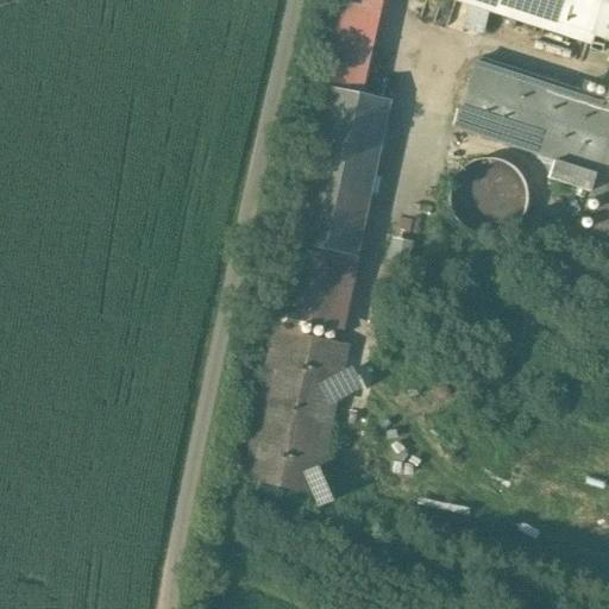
[(336,0),(330,27),(362,35),(369,0),(336,0)]
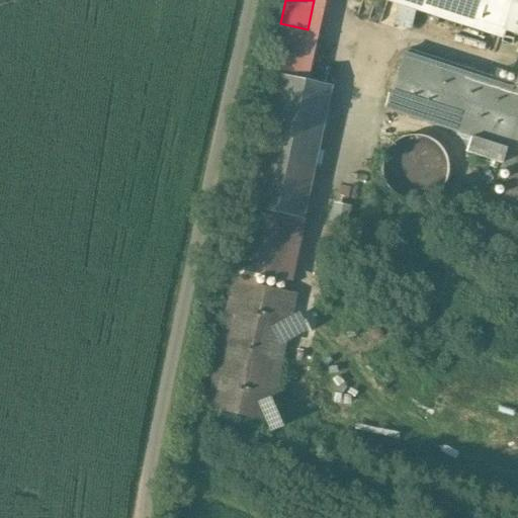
[(517,0),(389,0),(502,36),(504,29),(517,34),(517,0)]
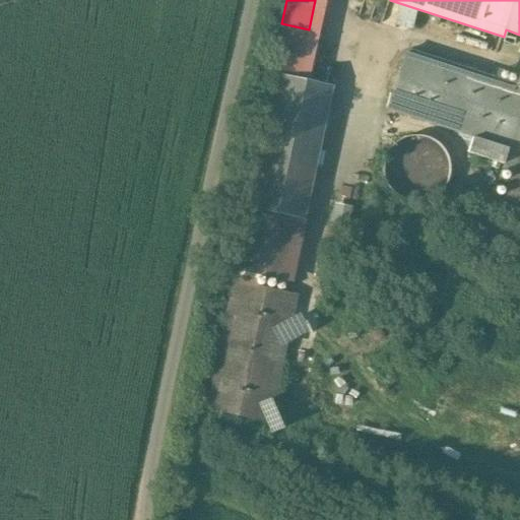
[(309,29),(281,23),(270,74),(279,76),(303,81),(303,80),(314,30),(309,29)]
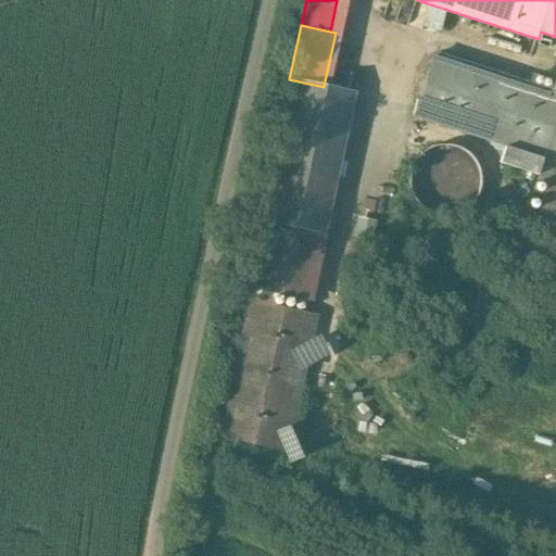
[(555,81),(553,91),(436,53),(415,116),(505,146),(543,158),(555,162),(540,214),(555,218),(555,81)]
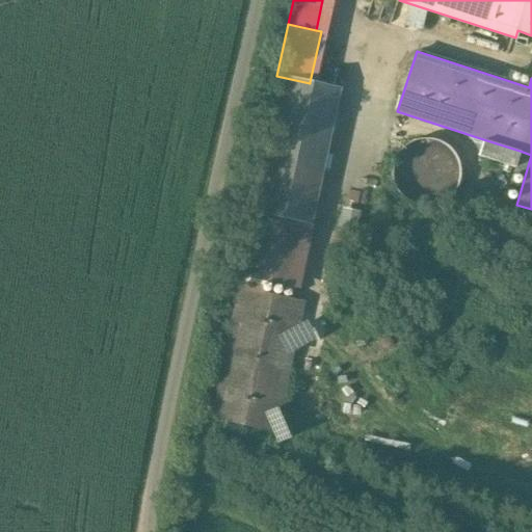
[(310,83),(286,78),(256,212),(308,223),(338,88),(310,82),(310,83)]
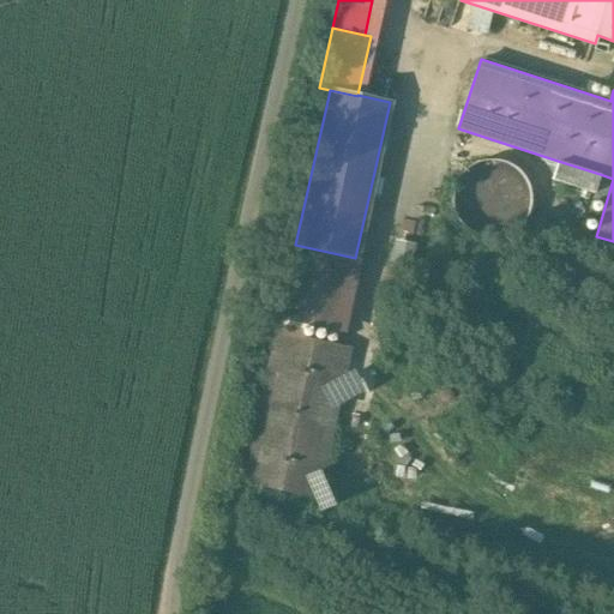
[(475,164),(469,168),(465,172),(462,175),(458,180),(456,185),(455,188),(453,192),(453,197),(452,202),(453,206),(455,211),(456,216),(458,220),(461,223),(463,226),(467,229),(470,232),(476,234),(481,236),(486,236),(492,238),(500,236),(505,234),(510,232),(513,229),(517,227),(522,223),(524,218),(527,214),(529,209),(530,204),(531,197),(530,190),(529,185),(528,182),(525,179),(524,176),(522,174),(518,170),(515,168),(509,164),(505,163),(500,162),(492,161),(485,162),(480,163),(475,164)]
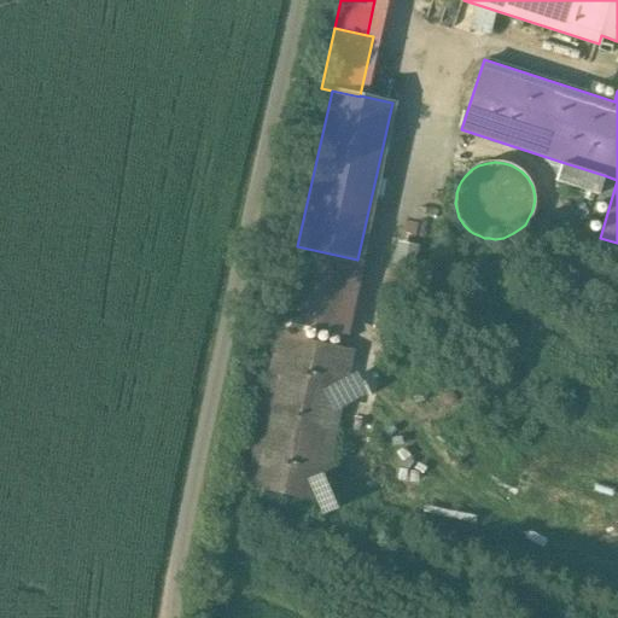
[(604,175),(561,162),(555,181),(598,194),(604,175)]
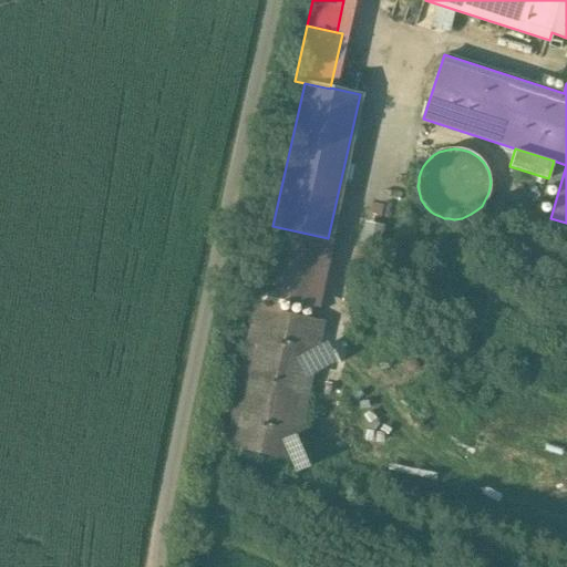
[(323,321),(255,307),(225,445),(292,460),(323,321)]
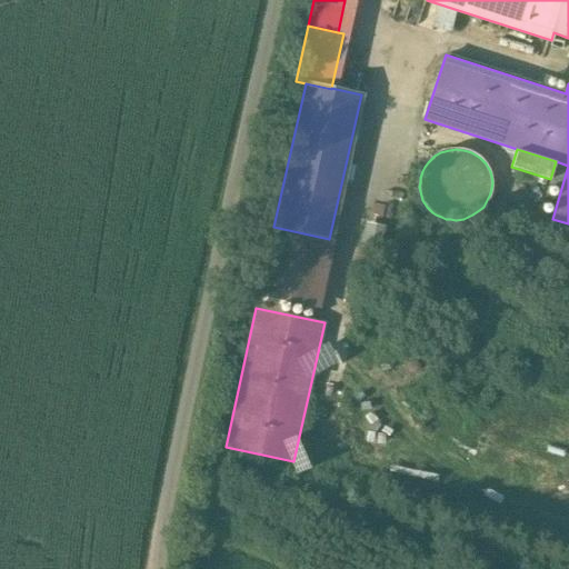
[(492,406),(515,405),(513,395),(491,396),(492,406)]
